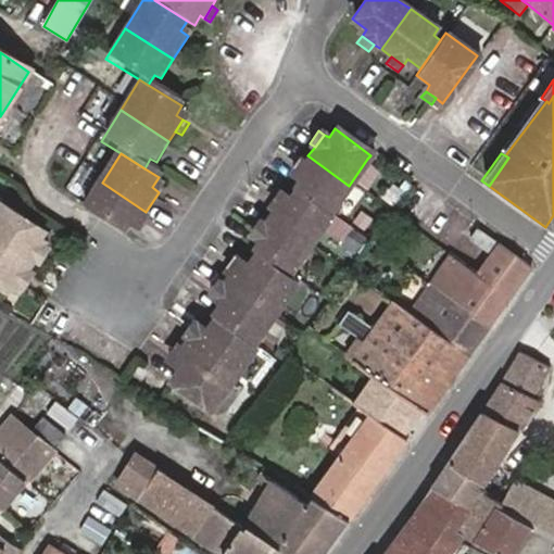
[(326,217),(349,186),(307,155),(303,162),(292,177),(297,181),(290,191),(291,193),(326,217)]
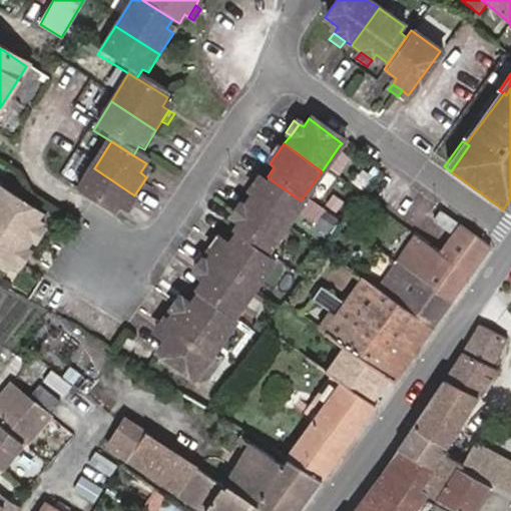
[(270,163),(280,149),(276,146),(265,160),(270,163)]
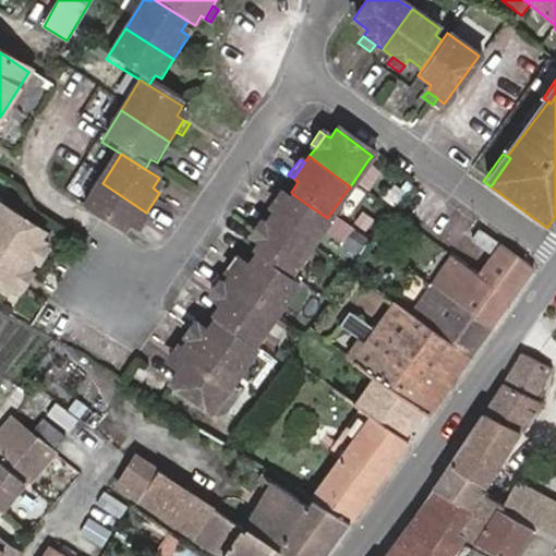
[(132,234),(140,224),(146,213),(103,183),(83,215),(120,239),(125,230),(132,234)]
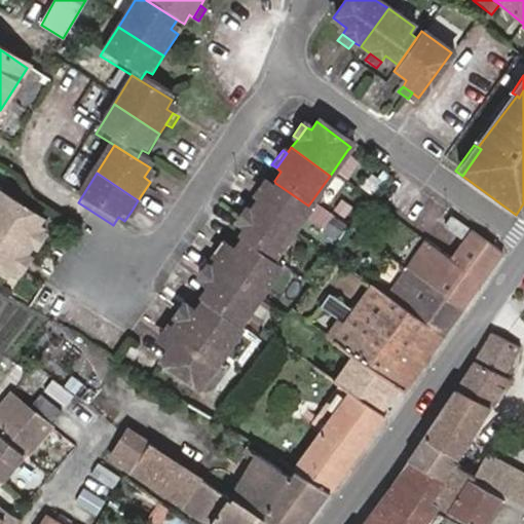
[(309,207),(308,206),(275,183),(270,190),(266,187),(259,197),(253,206),(290,232),(309,207)]
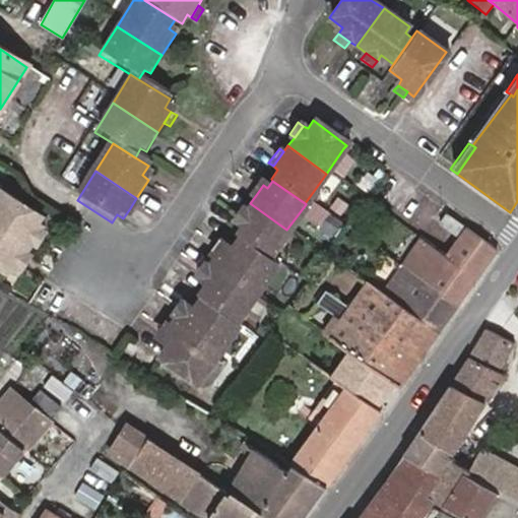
[(256,195),(263,185),(258,182),(252,192),(256,195)]
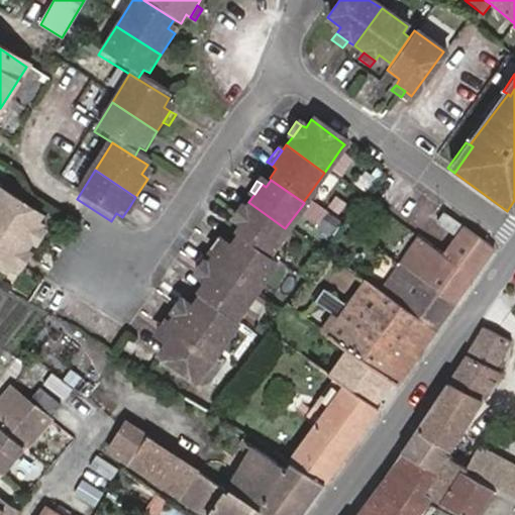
[(0,185),(0,223),(30,243),(34,236),(42,224),(36,221),(41,211),(0,185)]
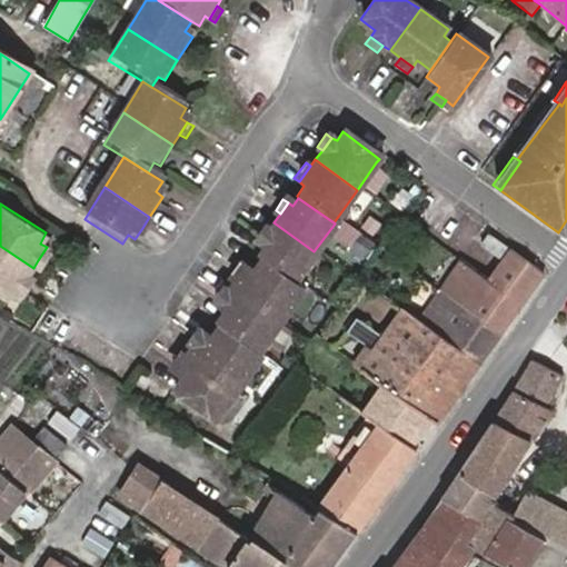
[(291,282),(314,251),(274,222),(268,230),(258,244),(264,248),(257,256),(260,259),(291,282)]
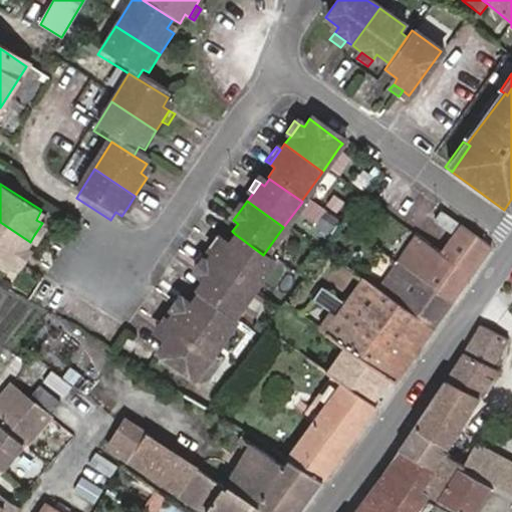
[(233,220),(242,208),(238,204),(228,216),(233,220)]
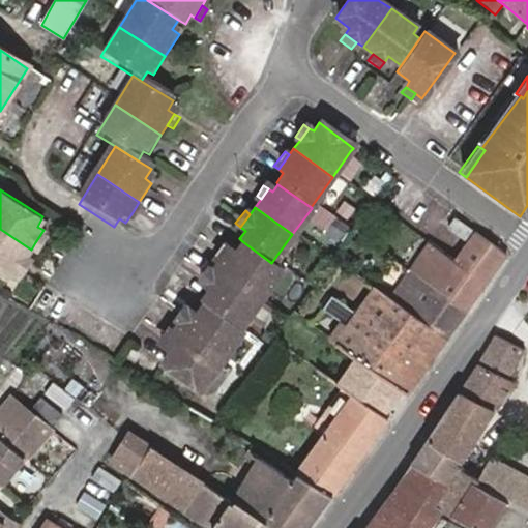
[(125,223),(129,226),(137,215),(133,212),(125,223)]
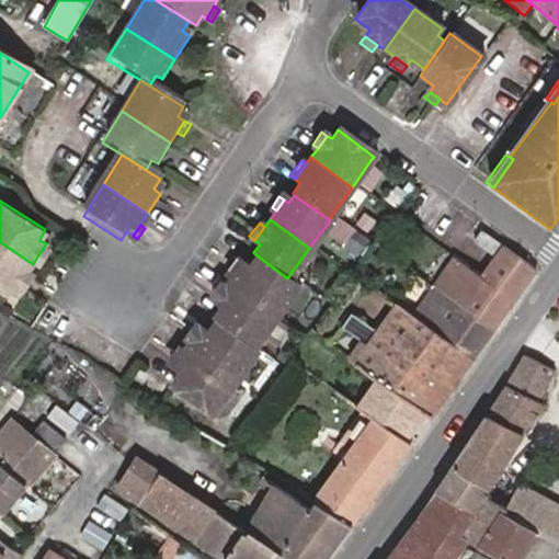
[(495,264),(504,251),(483,237),(475,250),(495,264)]
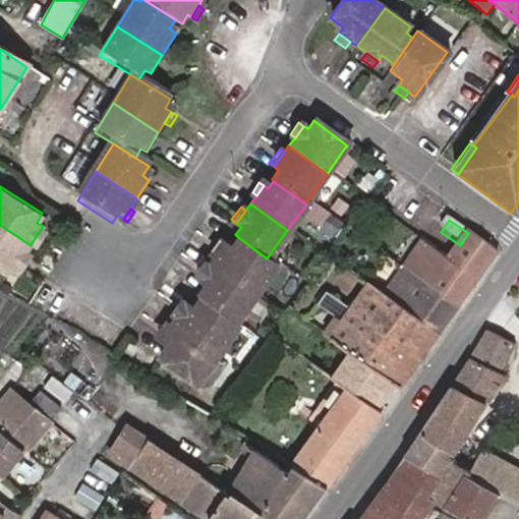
[(31,245),(0,225),(0,265),(8,271),(13,262),(18,265),(25,252),(31,245)]
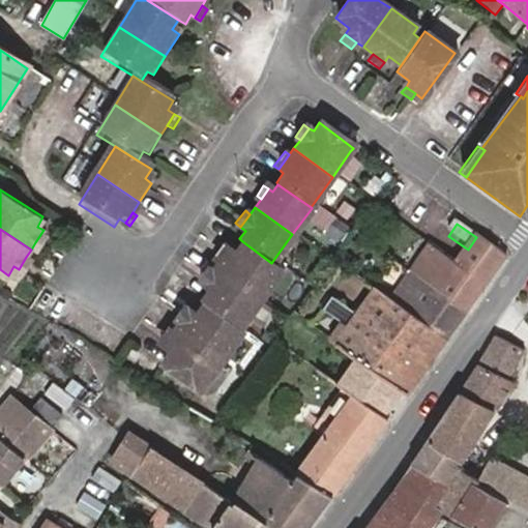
[(49,233),(44,230),(35,242),(40,246),(49,233)]
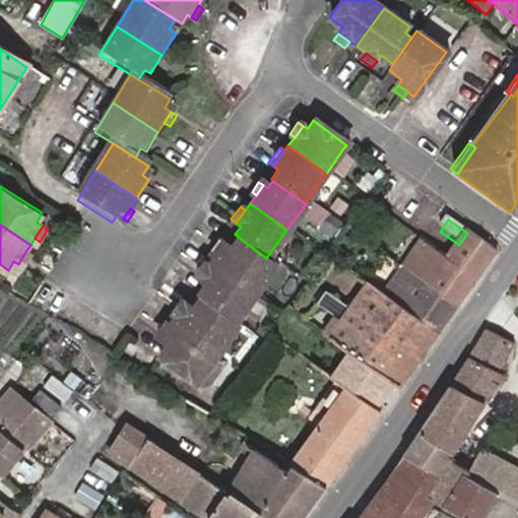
[(457,307),(497,251),(467,233),(459,245),(450,257),(422,237),(400,267),(457,307)]
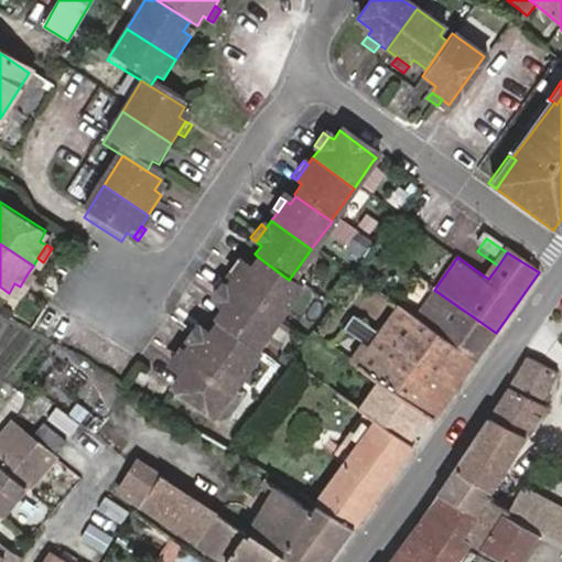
[(301,288),(289,280),(258,257),(248,271),(244,267),(234,280),(229,285),(278,321),(301,288)]
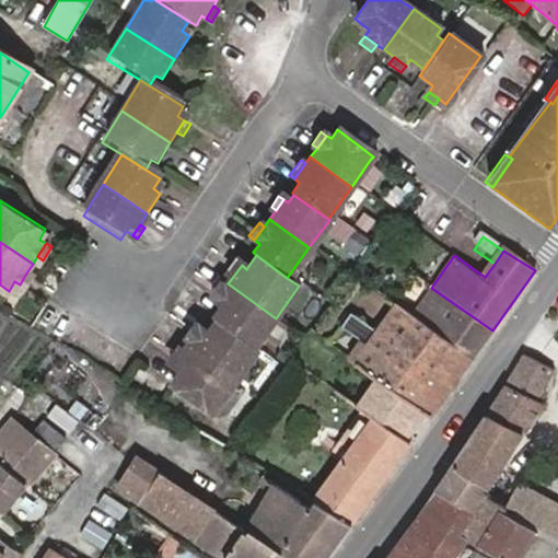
[(232,278),(242,265),(236,262),(228,275),(232,278)]
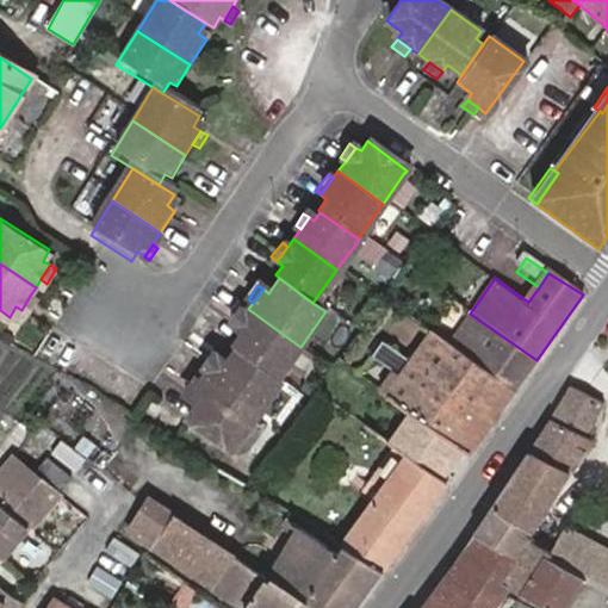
[(30,296),(22,310),(28,314),(36,299),(30,296)]
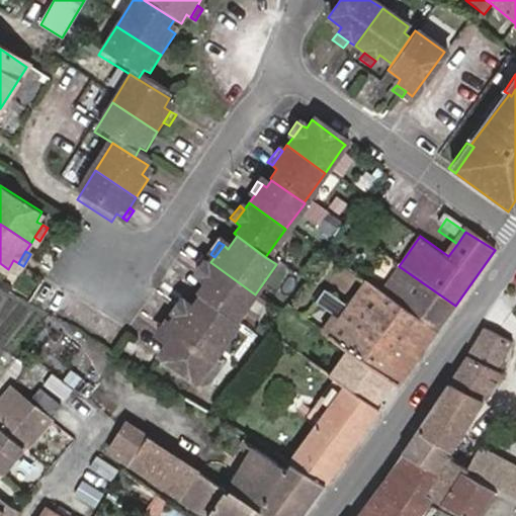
[(233,325),(255,294),(210,262),(207,267),(198,280),(203,283),(193,296),(198,301),(233,325)]
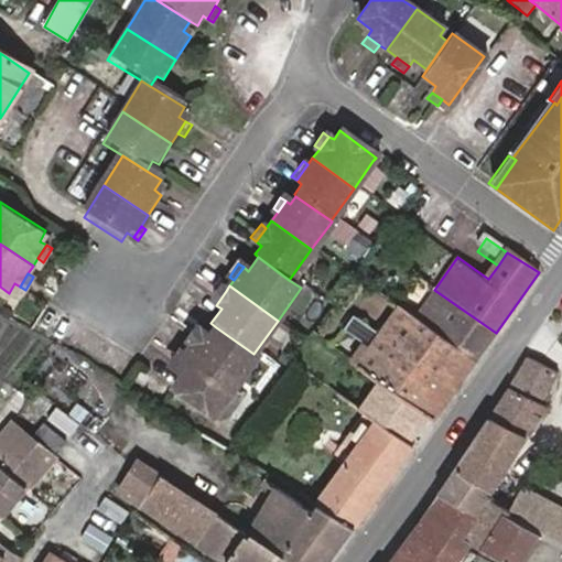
[(433,418),(475,361),(414,319),(399,306),(371,287),(354,314),(380,333),(359,363),(428,414),(433,418)]
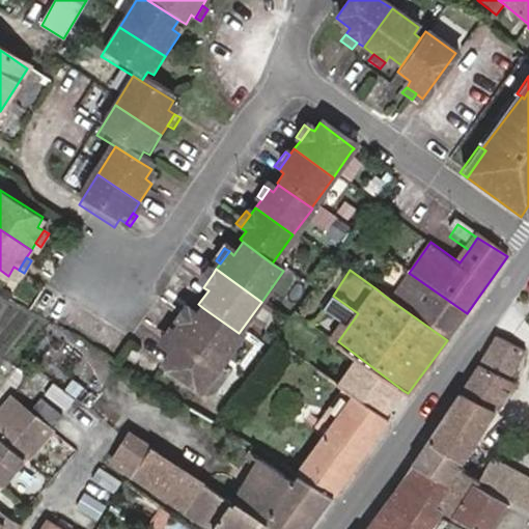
[(203,287),(213,274),(207,271),(198,283),(203,287)]
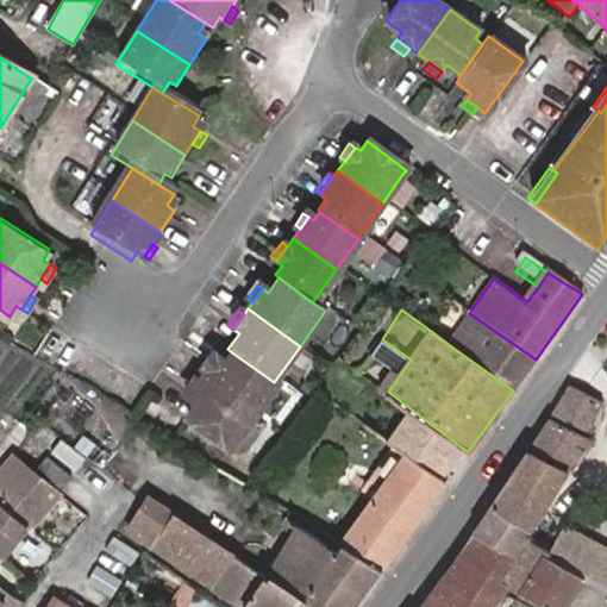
[(513,390),(536,360),(469,313),(448,344),(513,390)]
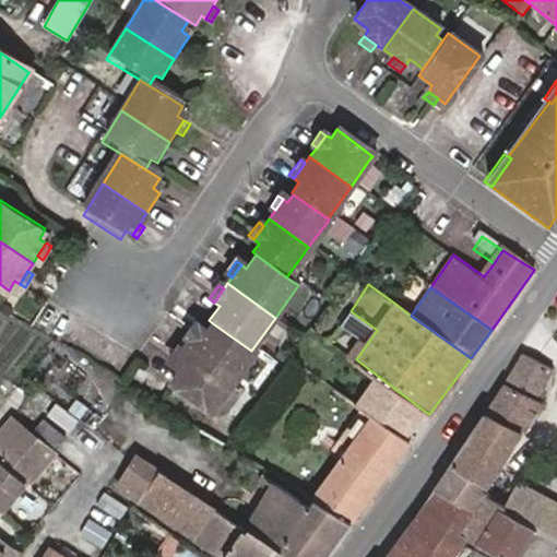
[(0,372),(4,375),(27,329),(0,315),(0,372)]
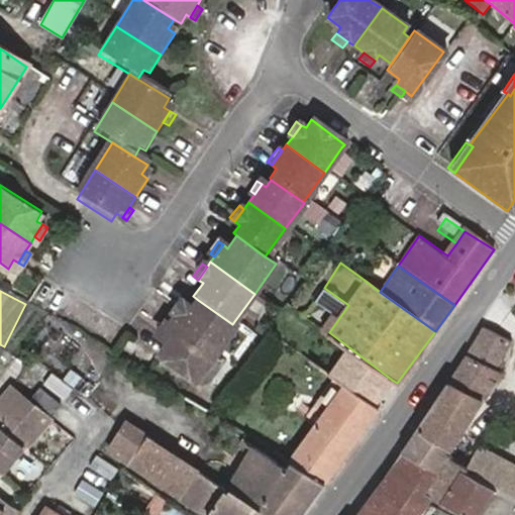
[(175,319),(172,323),(215,354),(235,326),(232,324),(198,300),(189,312),(183,308),(175,319)]
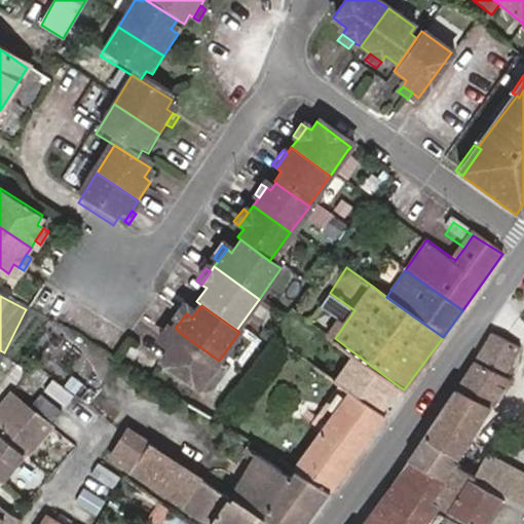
[(178,325),(186,313),(180,309),(173,321),(178,325)]
